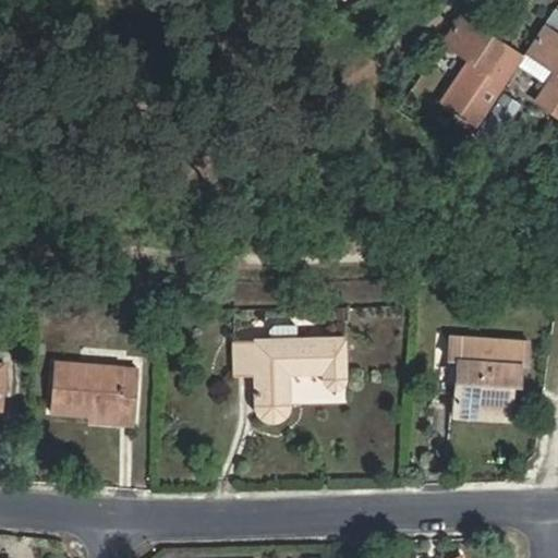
[(475,123),(522,57),(458,13),(438,43),(466,62),(441,100),(475,123)]
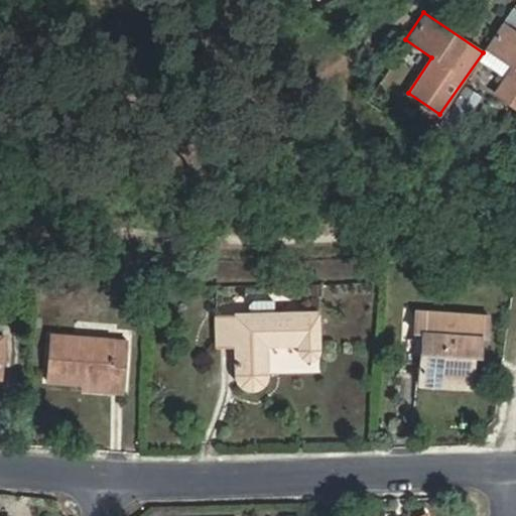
[(515,107),(515,32),(502,23),(485,48),(510,66),(493,92),(515,107)]
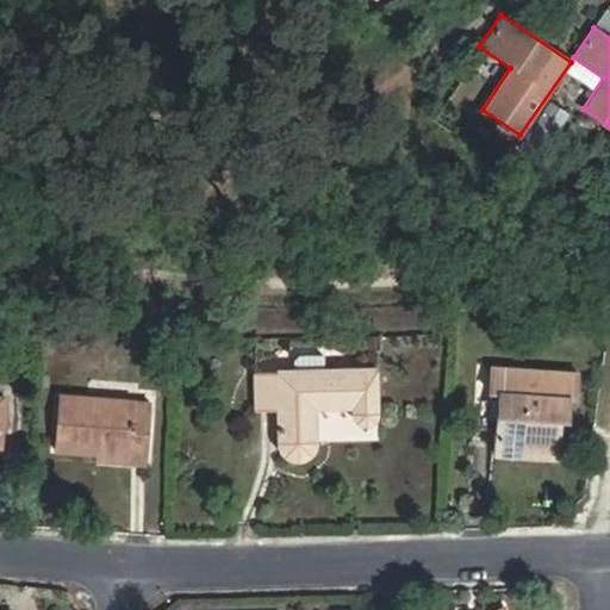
[(294,369),(322,368),(322,353),(298,353),(293,358),(294,369)]
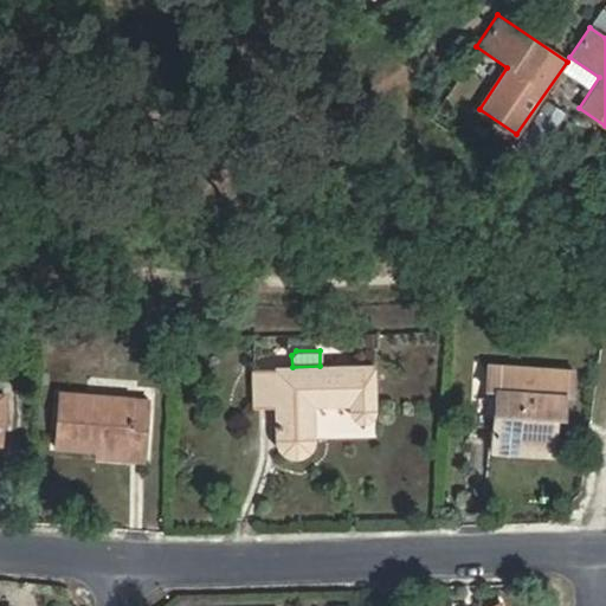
[(253,408),(275,408),(276,440),(283,456),(300,459),(315,450),(317,439),(316,408),(349,407),(350,411),(354,420),(363,425),(374,421),(378,411),(376,368),(375,368),(375,363),(320,366),(292,367),(276,367),(276,368),(252,369),(253,408)]
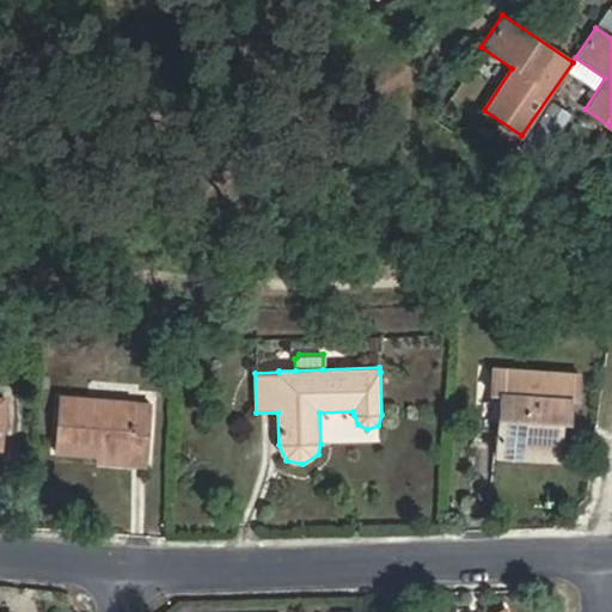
[(569,397),(574,397),(574,372),(494,369),(493,393),(501,393),(500,458),(564,460),(564,421),(569,421),(569,397)]
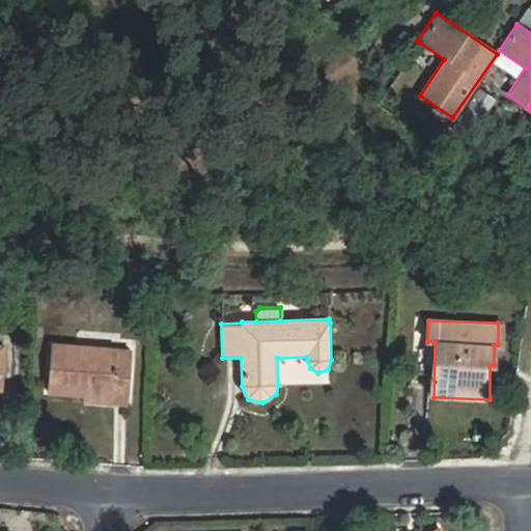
[(52,393),(111,397),(111,402),(127,403),(130,352),(55,346),(52,393)]
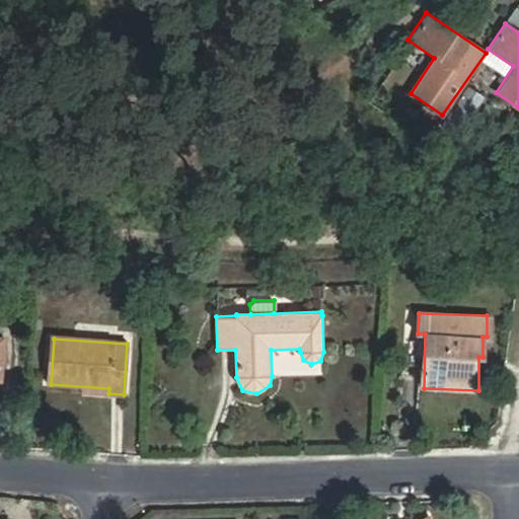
All buildings are outlined.
